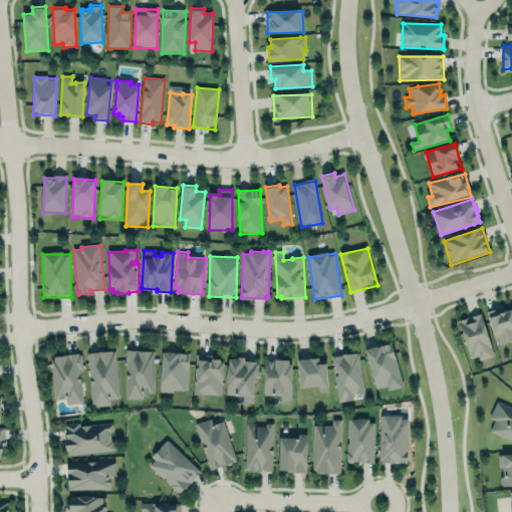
[(488,310),(499,307),(500,311),(511,308),(511,340),(498,344),(488,310)]
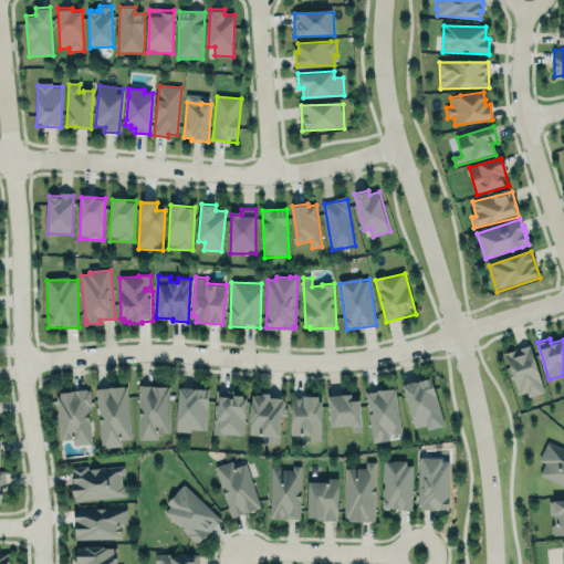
[(505,353),(519,395),(528,393),(529,397),(545,392),(531,345),(524,347),(517,350),(519,354),(517,355),(514,350),(505,353)]
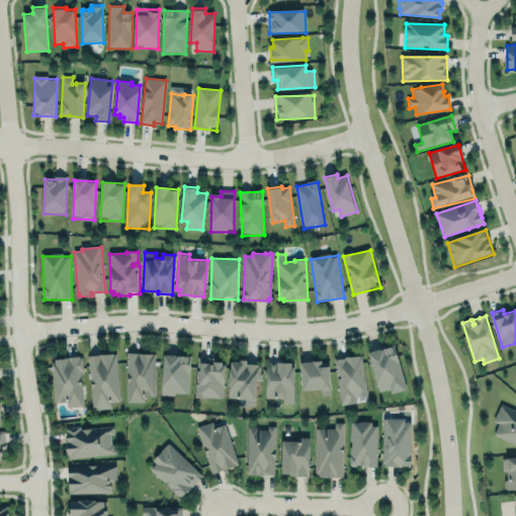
[(369,352),(380,391),(393,388),(393,385),(406,381),(396,345),(383,348),(381,349),(380,348),(372,350),(372,351),(369,352)]
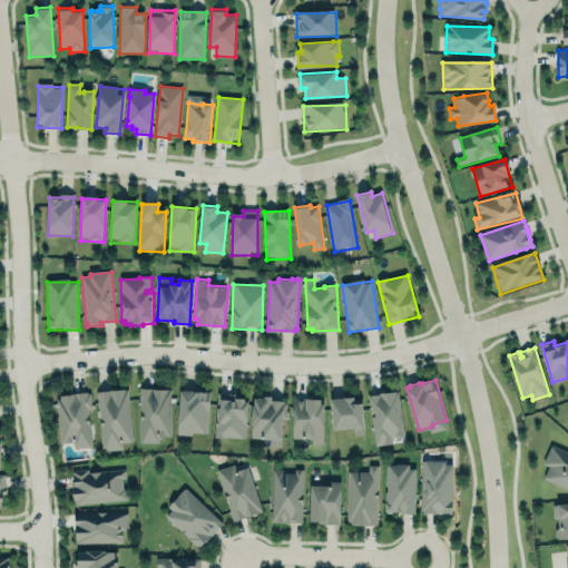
[(182,390),(178,434),(193,436),(193,432),(208,433),(211,392),(194,391),(194,390),(185,389),(185,390),(182,390)]
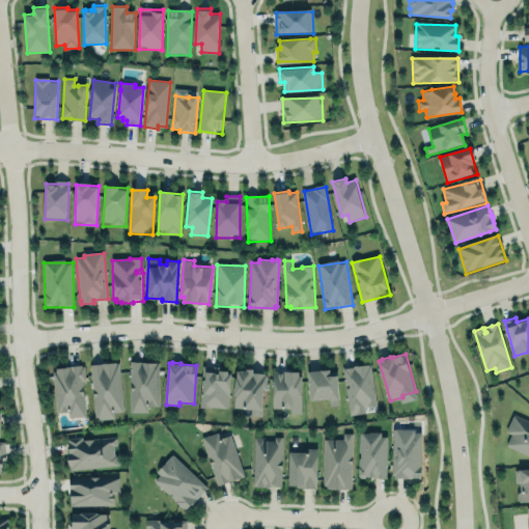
[(160,363),(131,363),(131,414),(147,414),(147,408),(160,408),(160,363)]
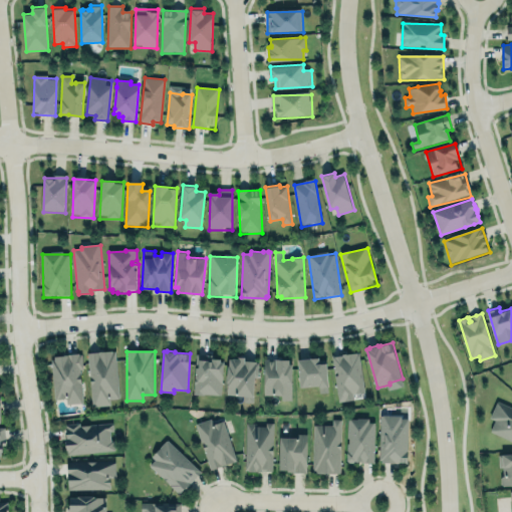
[(119,400),(116,352),(88,353),(91,408),(111,407),(110,401),(119,400)]
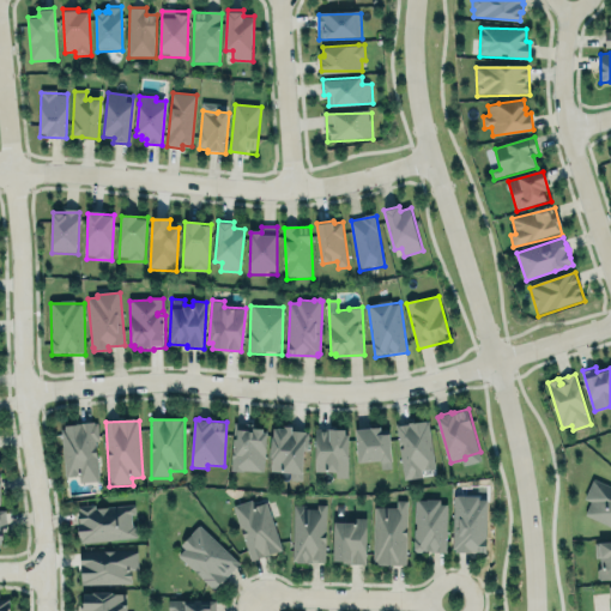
[(397,424),(405,479),(423,477),(423,470),(436,469),(429,421),(427,422),(427,421),(418,421),(415,422),(415,421),(410,422),(410,423),(405,424),(400,424),(397,424)]
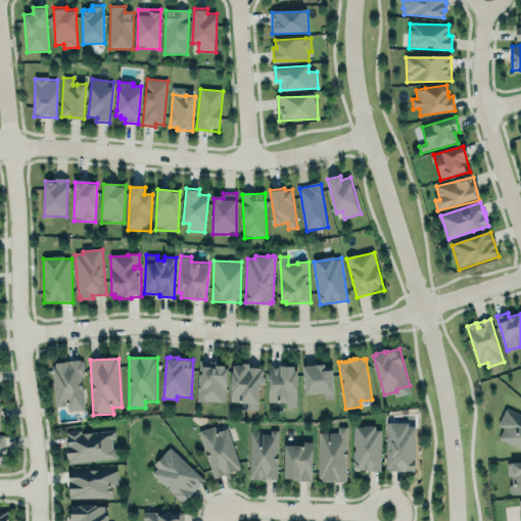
[(86,412),(83,362),(54,363),(56,408),(68,407),(69,413),(86,412)]
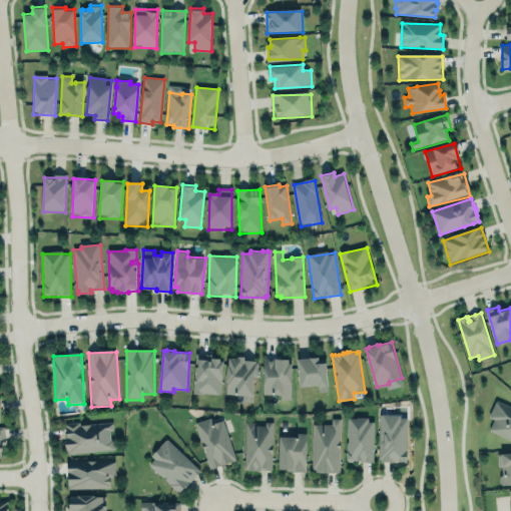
[(229,357),(229,365),(227,364),(226,381),(227,381),(226,394),(244,395),(244,401),(253,402),(256,377),(258,377),(259,362),(256,362),(257,361),(249,359),(244,359),(244,356),(238,355),(237,357),(233,357),(232,358),(229,357)]
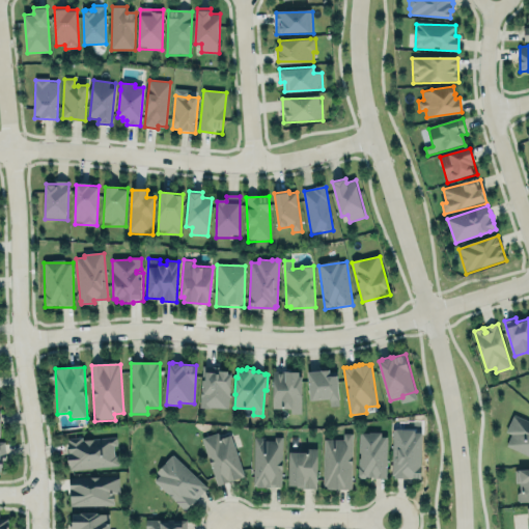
[(309,370),(311,399),(330,398),(331,407),(340,406),(337,371),(330,372),(330,368),(309,370)]
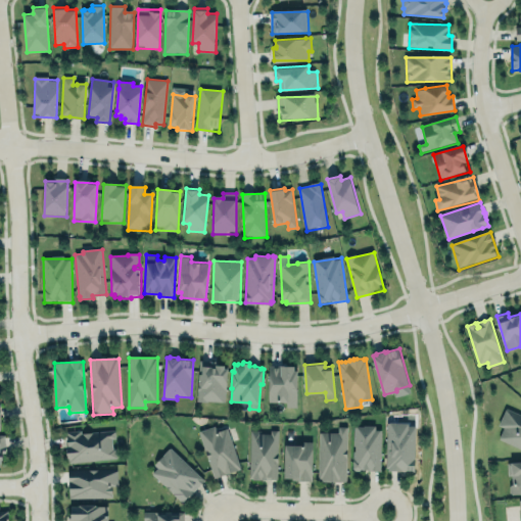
[(199,403),(227,404),(228,365),(199,364),(199,403)]
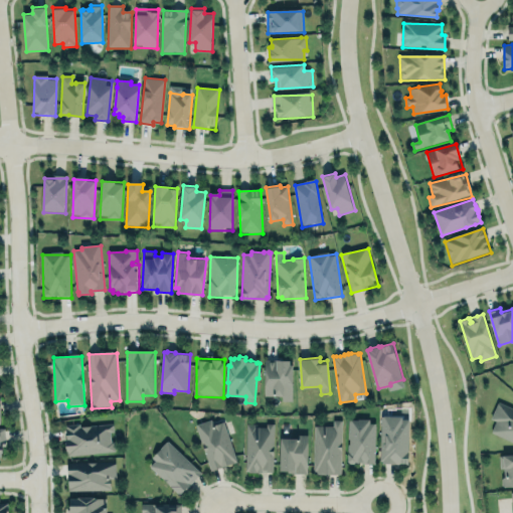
[(266,359),(277,360),(277,359),(281,359),(285,358),(291,359),(291,363),(294,364),(293,401),(283,400),(283,396),(266,396),(266,359)]
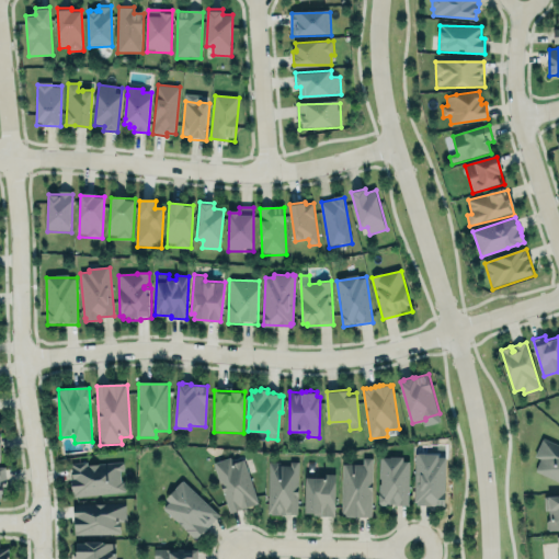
[(536,458),(542,460),(536,472),(558,482),(558,445),(544,440),(536,458)]
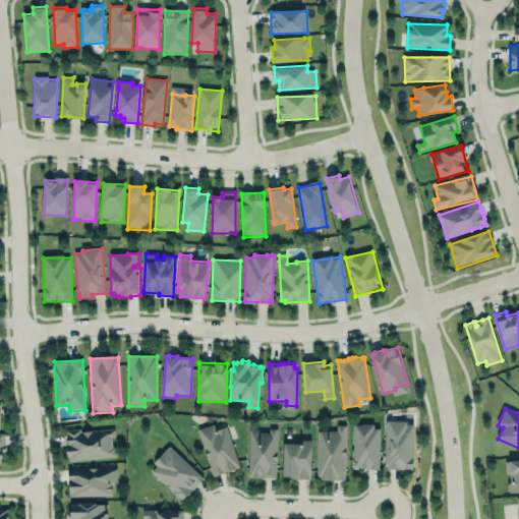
[(387,421),(386,466),(388,466),(388,468),(413,469),(414,424),(407,424),(407,421),(387,421)]
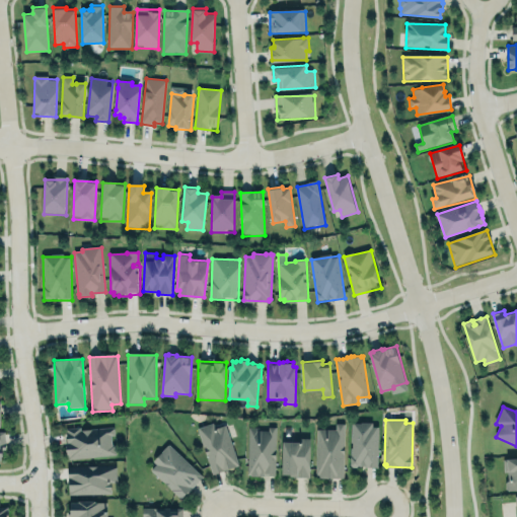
[(351,464),(351,448),(353,448),(353,443),(351,443),(352,423),(362,423),(362,422),(373,423),(373,426),(379,427),(378,467),(365,467),(365,465),(359,465),(357,467),(354,467),(351,464)]
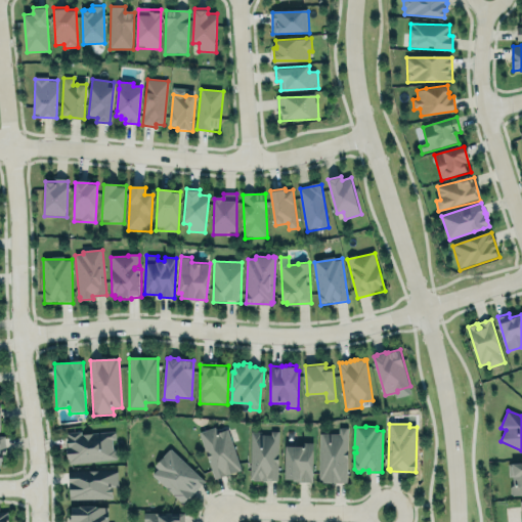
[(222,431),(234,469),(230,470),(222,475),(217,476),(212,479),(196,433),(212,428),(214,434),(217,432),(222,431)]
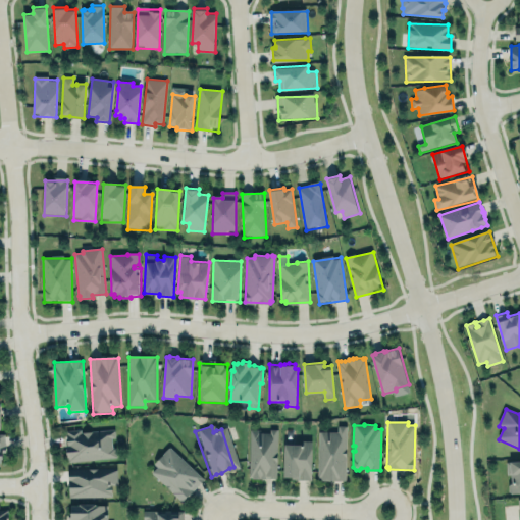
[(339,433),(319,432),(318,482),(347,482),(348,427),(339,427),(339,433)]
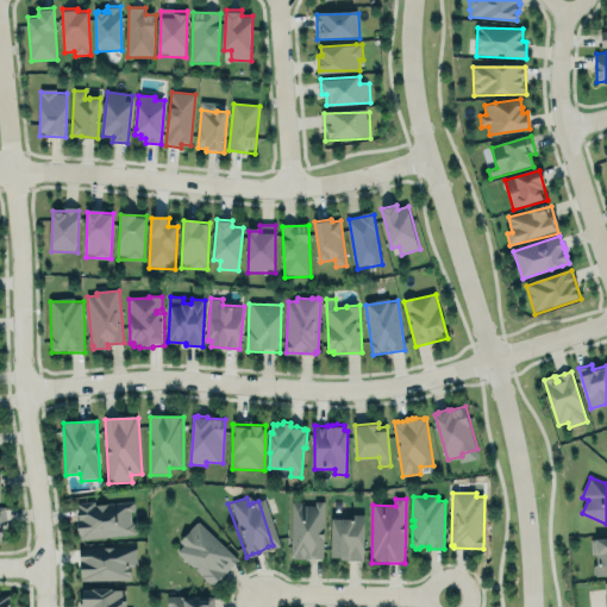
[(79,504),(80,519),(77,520),(79,537),(80,536),(80,539),(137,533),(136,524),(132,524),(130,511),(135,511),(133,501),(95,506),(95,502),(79,504)]
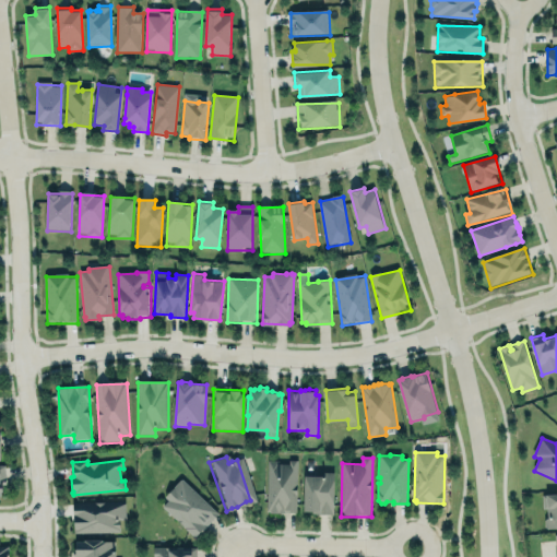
[(298,460),(291,460),(291,464),(280,463),(280,460),(269,460),(268,512),(297,513),(298,460)]
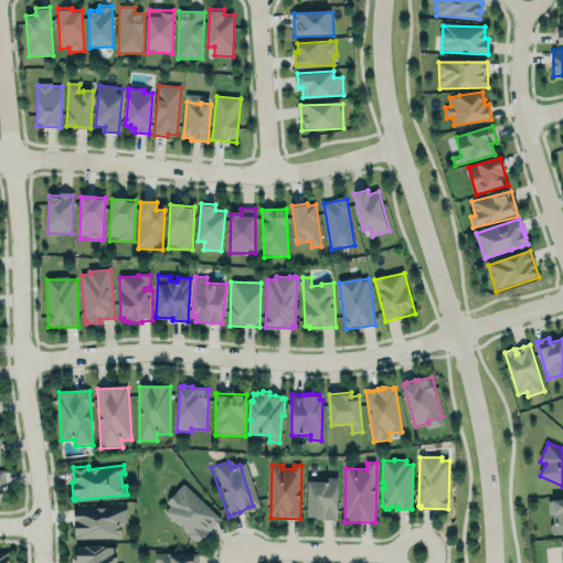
[(308,517),(309,480),(330,481),(330,478),(339,478),(338,520),(318,519),(318,517),(308,517)]
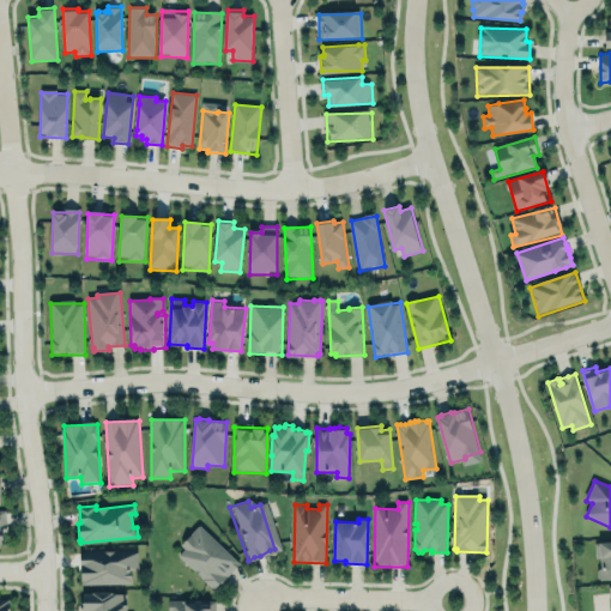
[(236,564),(209,590),(175,557),(181,550),(176,546),(183,537),(189,531),(197,525),(236,564)]
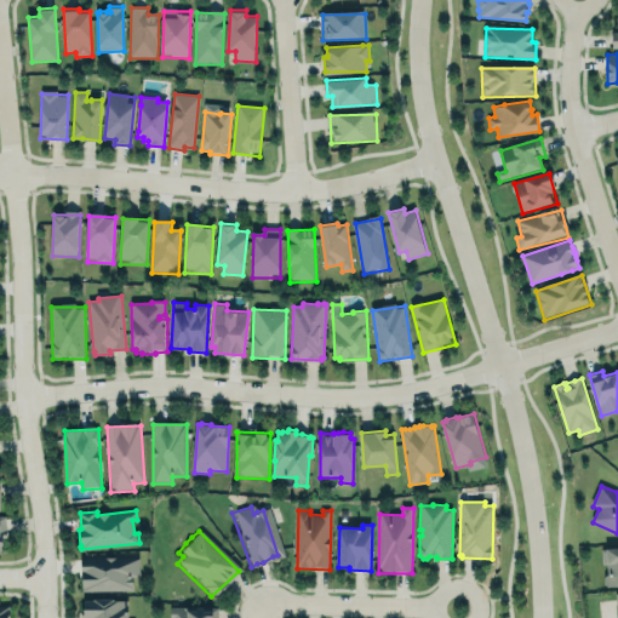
[(617,549),(605,550),(606,588),(617,587),(617,549)]
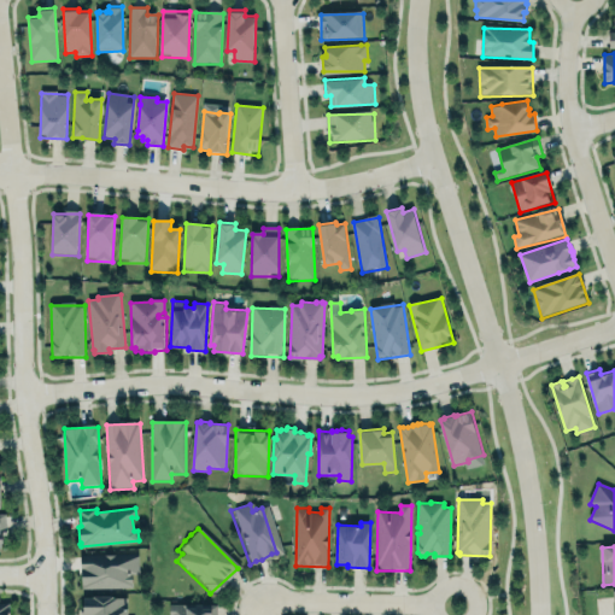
[(82,589),(133,587),(134,584),(133,578),(133,574),(140,574),(139,555),(115,555),(111,555),(107,555),(81,556),(81,562),(82,568),(83,575),(82,589)]
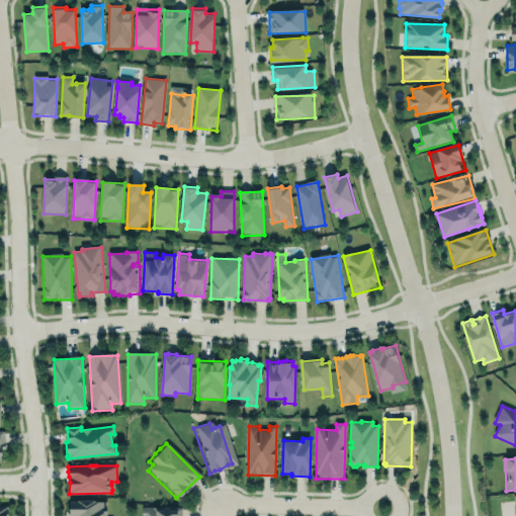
[(71,501),(71,509),(68,509),(68,515),(107,515),(107,501),(95,501),(95,500),(79,500),(79,501),(71,501)]
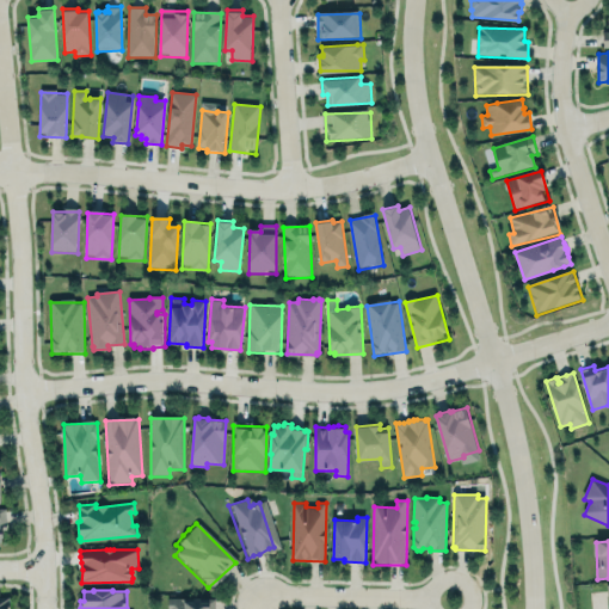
All buildings are outlined.
